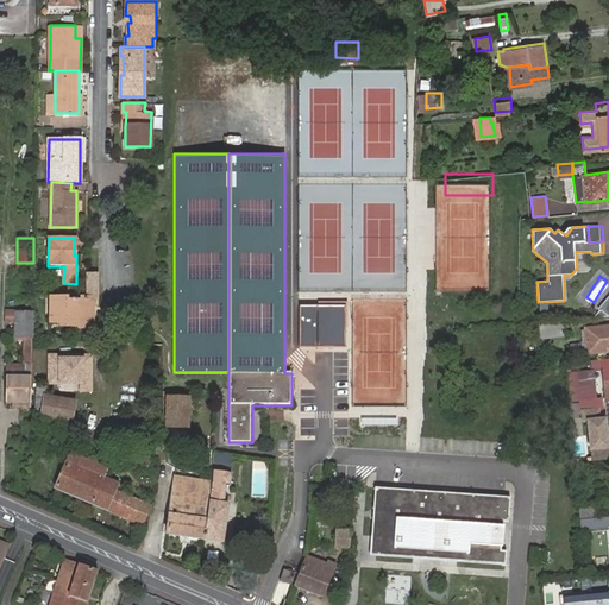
[(601,310),(595,317),(608,315),(608,296),(600,308),(601,310)]
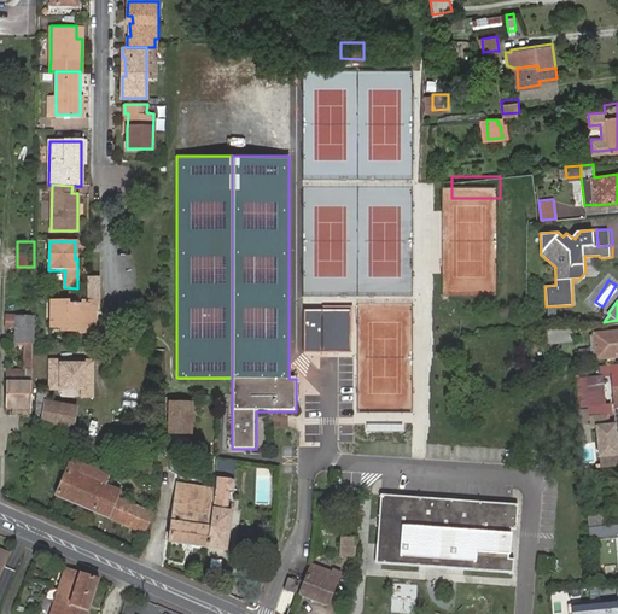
[(91,313),(94,313),(94,302),(82,302),(82,304),(69,304),(69,302),(52,302),(51,326),(60,326),(60,331),(93,331),(94,317),(91,317),(91,313)]
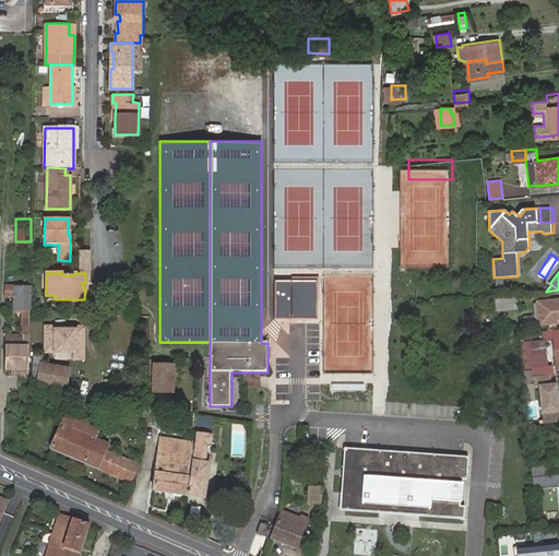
[(21,368),(20,373),(27,373),(28,345),(30,308),(31,308),(32,284),(7,284),(7,293),(13,293),(13,307),(23,308),(22,333),(4,333),(3,367),(13,368),(21,368)]
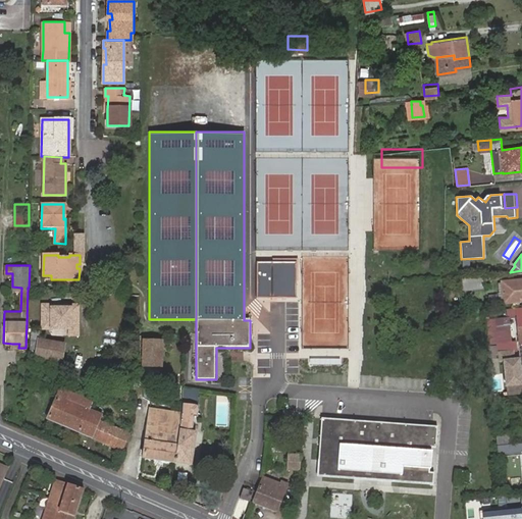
[(459,278),(460,287),(483,284),(482,276),(459,278)]
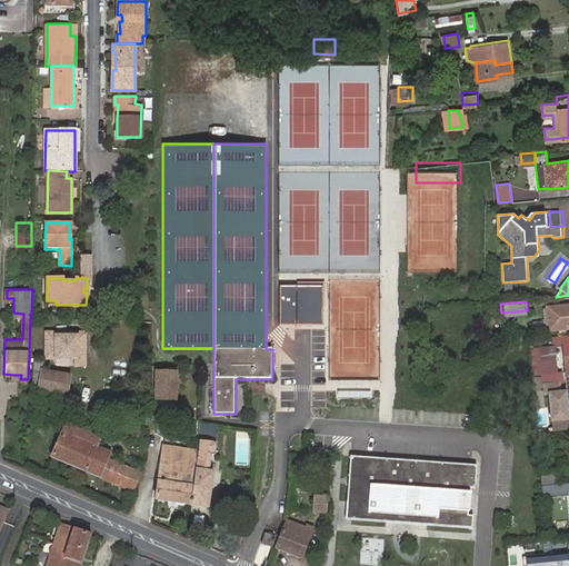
[(568,306),(547,309),(548,329),(568,328),(568,306)]
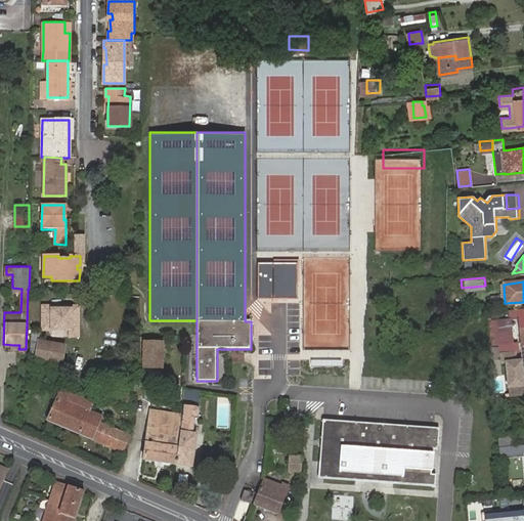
[(49,301),(41,301),(41,328),(69,328),(69,335),(80,335),(80,301),(72,301),(72,304),(49,304),(49,301)]
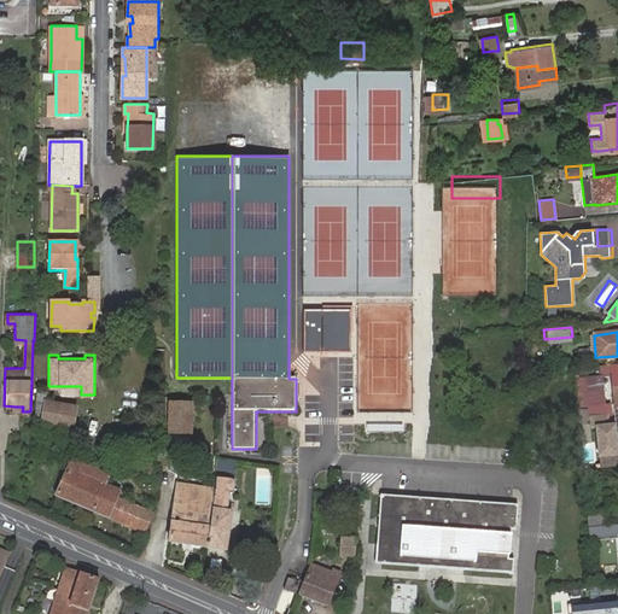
[(598,366),(581,367),(583,391),(600,390),(598,366)]
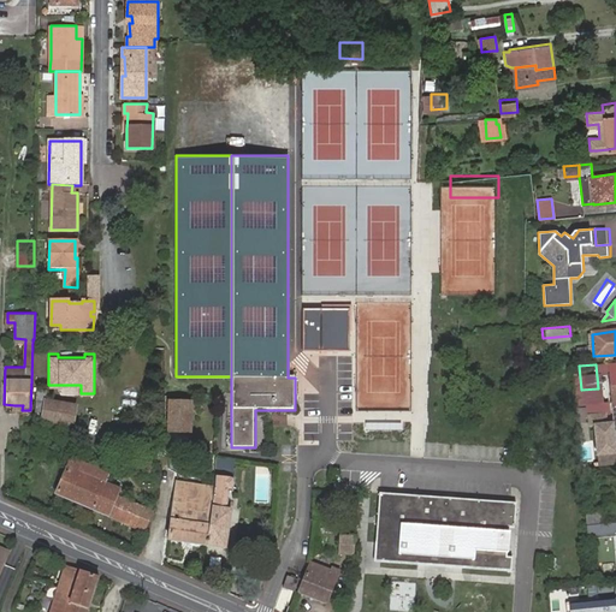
[(35,417),(45,420),(47,402),(49,392),(40,391),(35,417)]
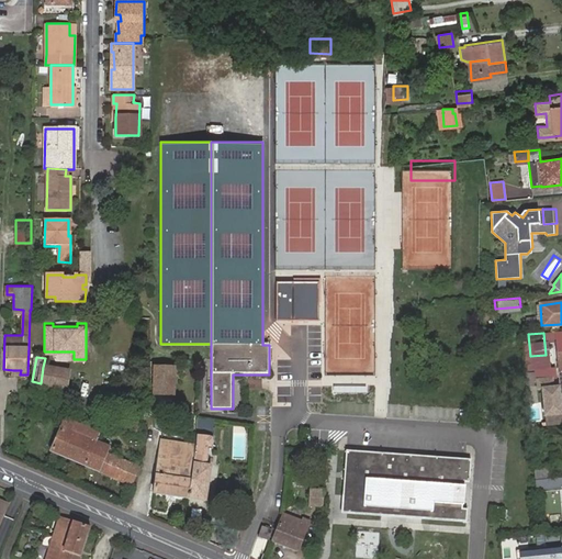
[(155,365),(155,392),(173,393),(175,366),(155,365)]
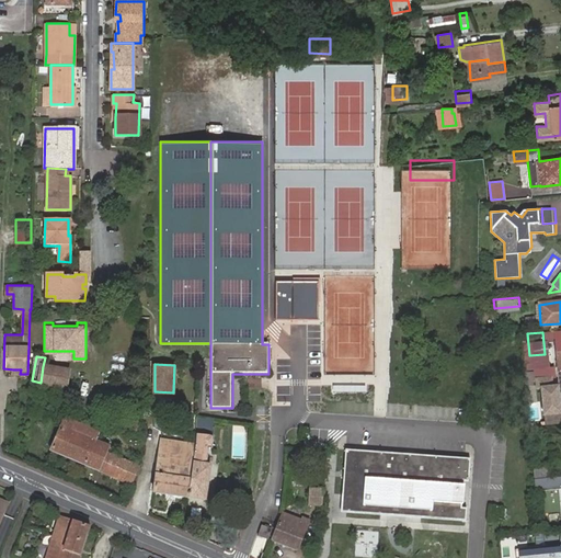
[(43,366),(41,383),(65,387),(69,371),(43,366)]
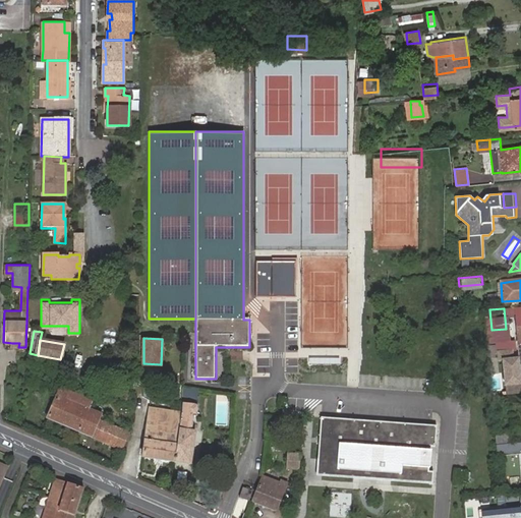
[(520,383),(518,357),(513,357),(512,349),(499,350),(499,359),(503,359),(505,384),(520,383)]
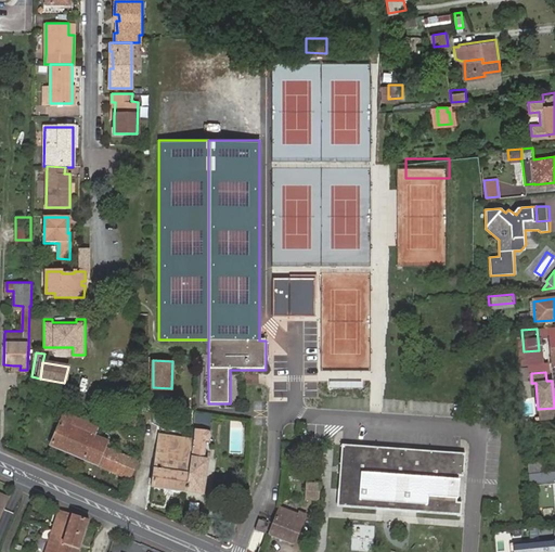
[(50,444),(130,478),(138,460),(105,446),(108,439),(94,434),(66,421),(68,413),(66,413),(68,410),(65,408),(50,444)]
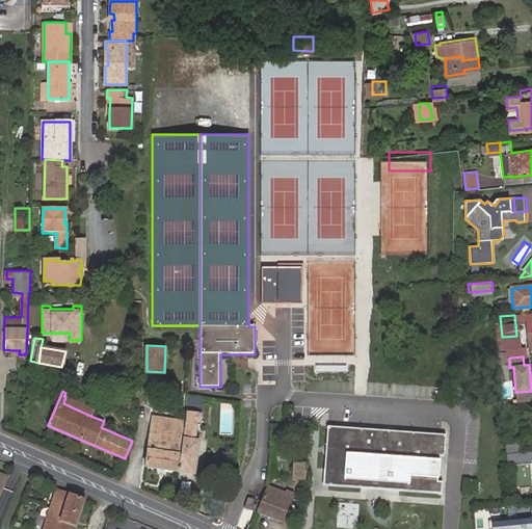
[(188,394),(187,411),(201,413),(202,395),(188,394)]
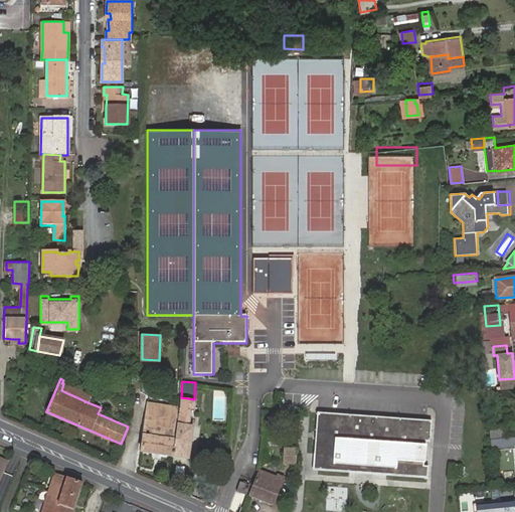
[(91,395),(63,383),(61,390),(88,402),(91,395)]
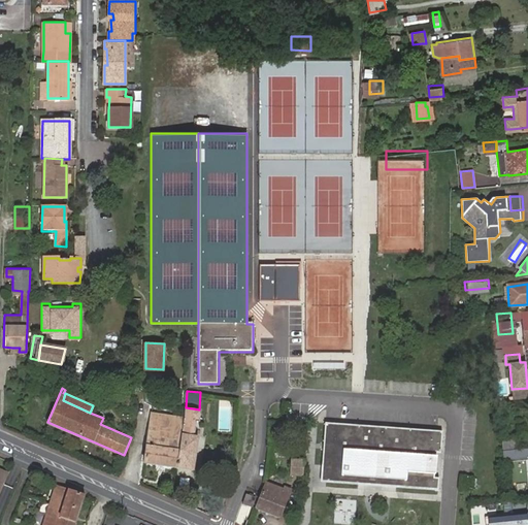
[(199,409),(186,407),(185,418),(177,467),(194,469),(199,437),(195,436),(199,409)]
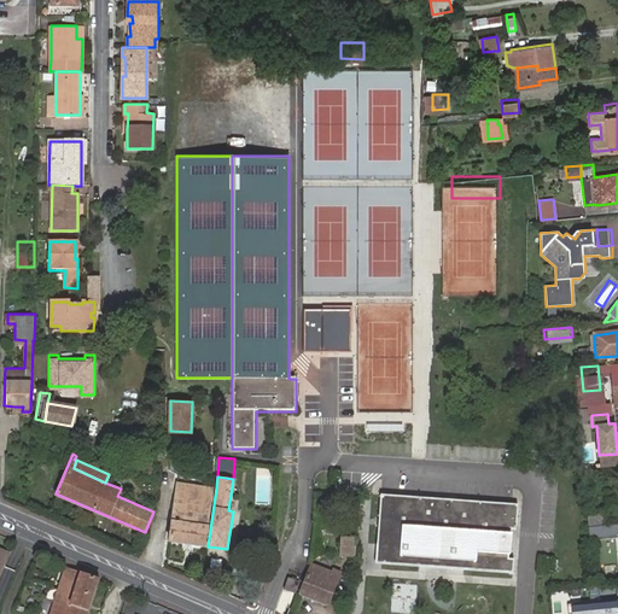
[(169,541),(208,547),(216,489),(210,487),(210,481),(204,480),(203,486),(178,481),(175,501),(169,541)]
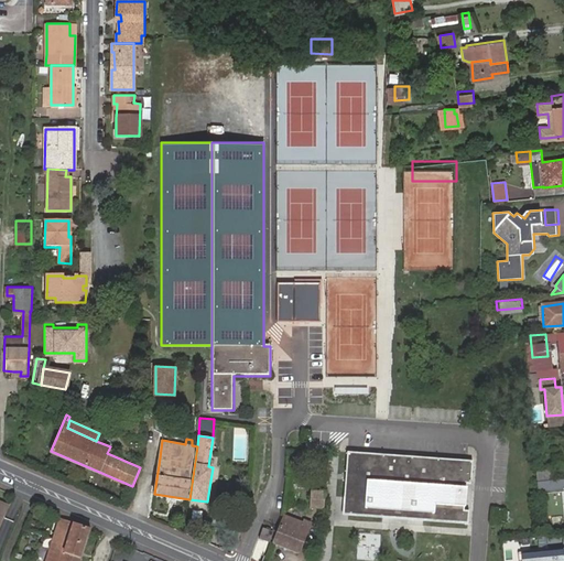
[(473,460),(347,451),(343,514),(383,517),(383,508),(423,511),(423,520),(468,524),(469,510),(464,509),(466,483),(472,483),(473,460)]
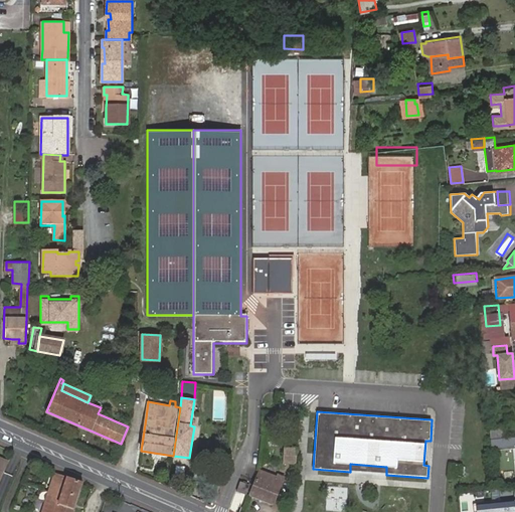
[(489,428),(490,437),(505,435),(504,427),(489,428)]
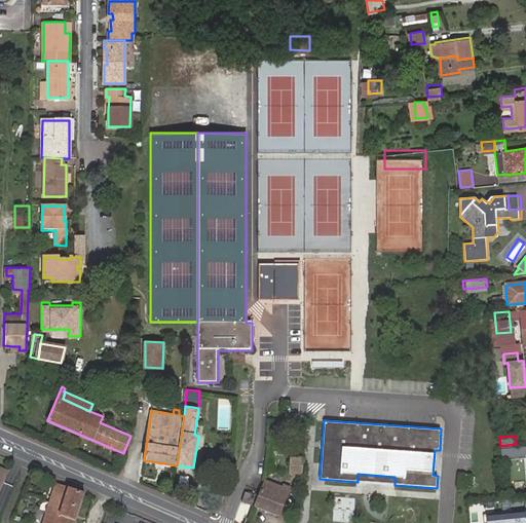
[(501,458),(501,459),(525,458),(525,473),(525,446),(500,449),(501,458)]
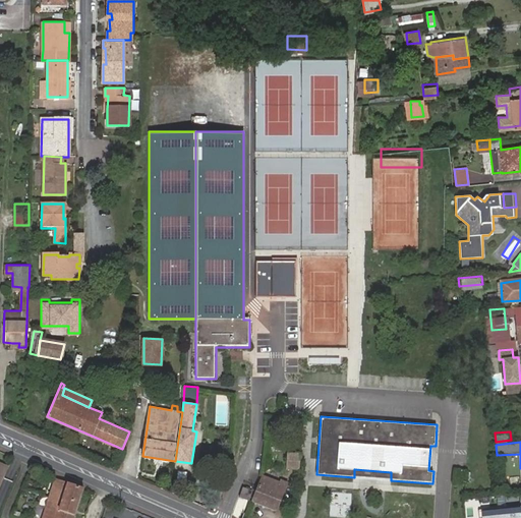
[(287,452),(286,466),(298,468),(299,454),(287,452)]
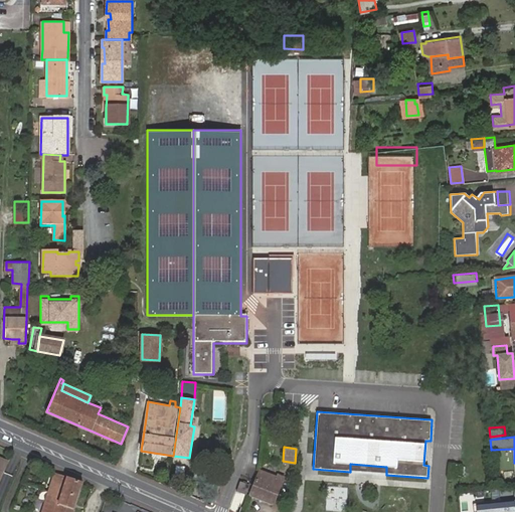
[(0,478),(8,459),(0,455),(0,478)]
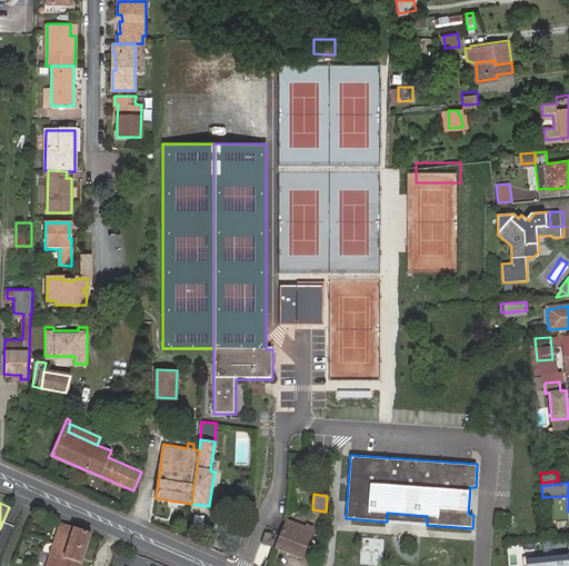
[(497,509),(496,526),(508,527),(509,510),(497,509)]
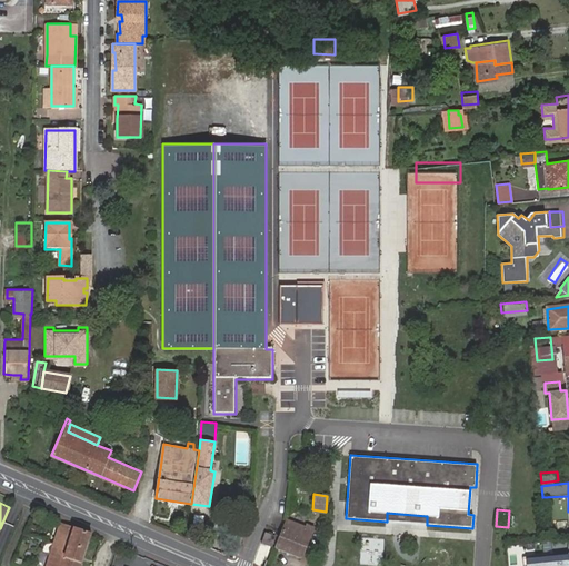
[(285,518),(275,546),(302,555),(312,525),(306,523),(305,525),(285,518)]
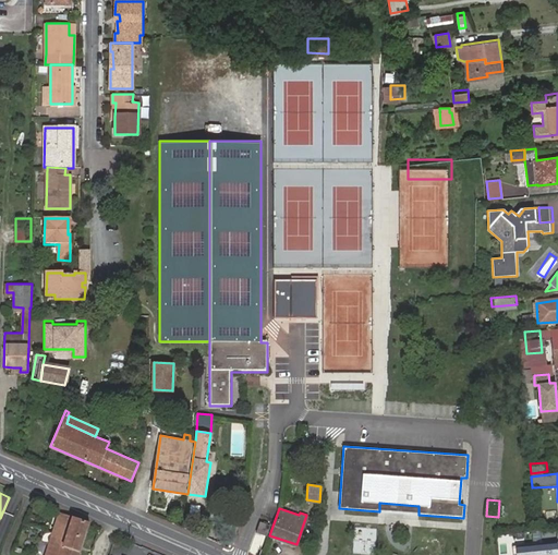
[(77,554),(91,520),(60,509),(44,554),(77,554)]
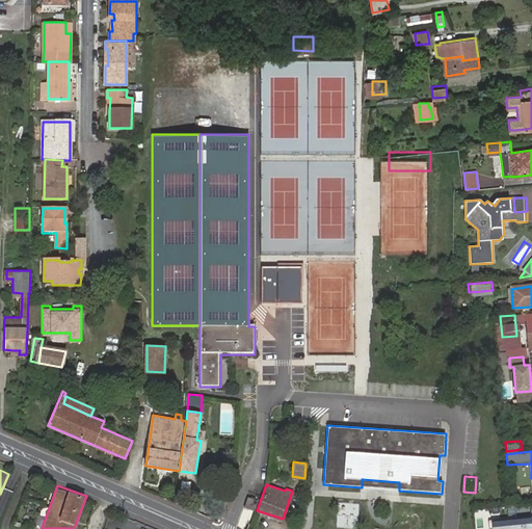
[(248,495),(244,505),(256,509),(260,499),(248,495)]
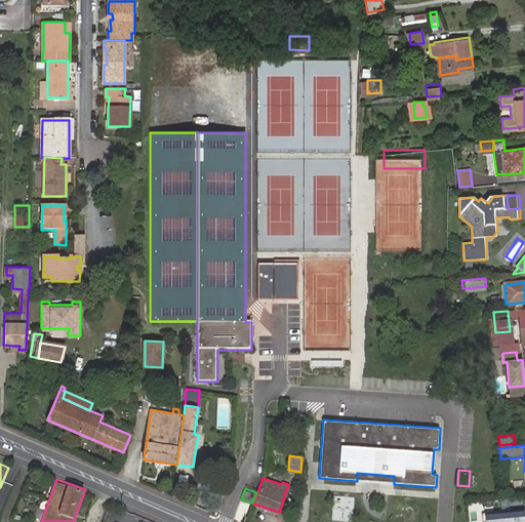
[(40,495),(36,506),(43,509),(47,497),(40,495)]
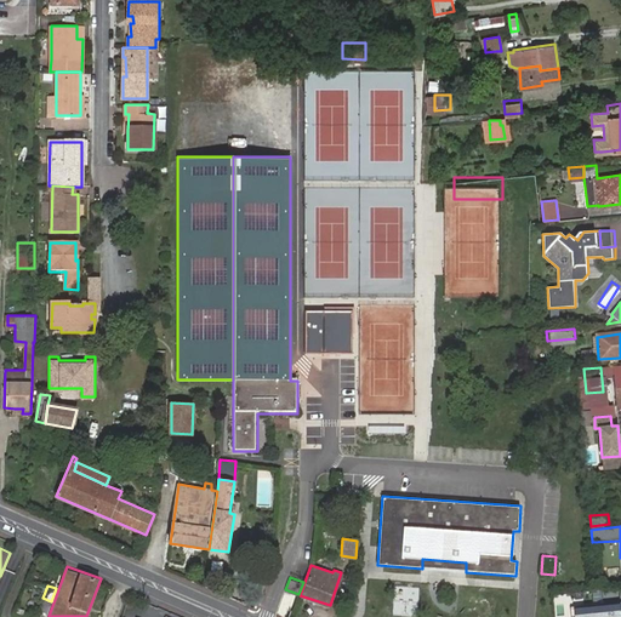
[(620,601),(574,606),(575,616),(603,616),(620,613),(620,599),(620,601)]
